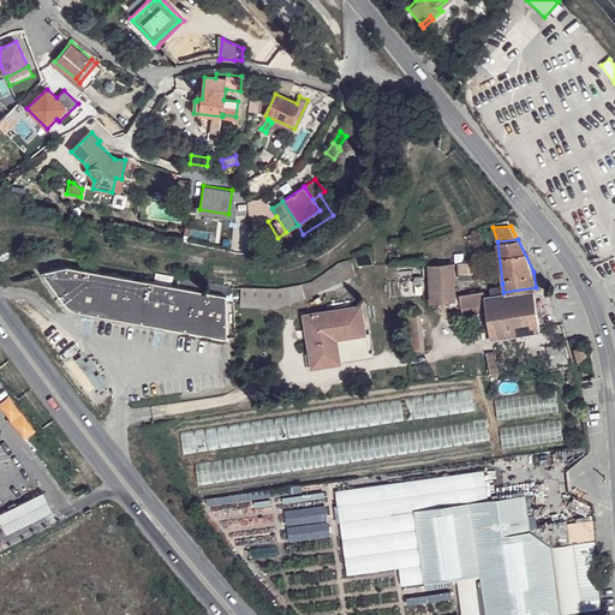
[(479,270),(478,260),(459,262),(460,273),(479,270)]
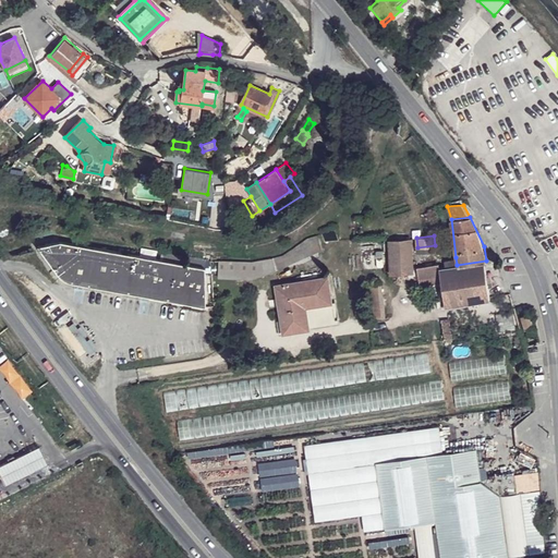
[(413,270),(411,239),(390,240),(391,273),(413,270)]
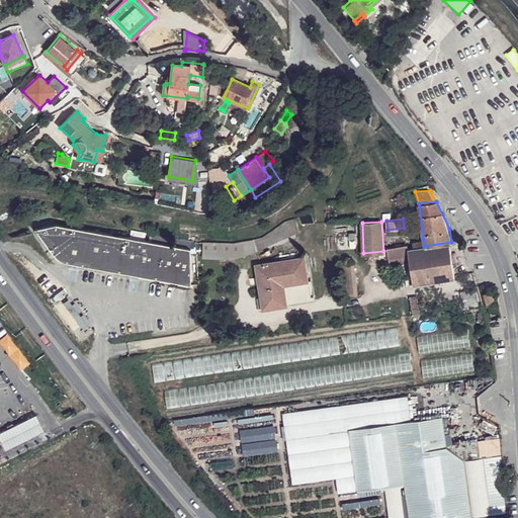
[(192,286),(192,251),(59,225),(36,228),(56,254),(65,262),(192,286)]
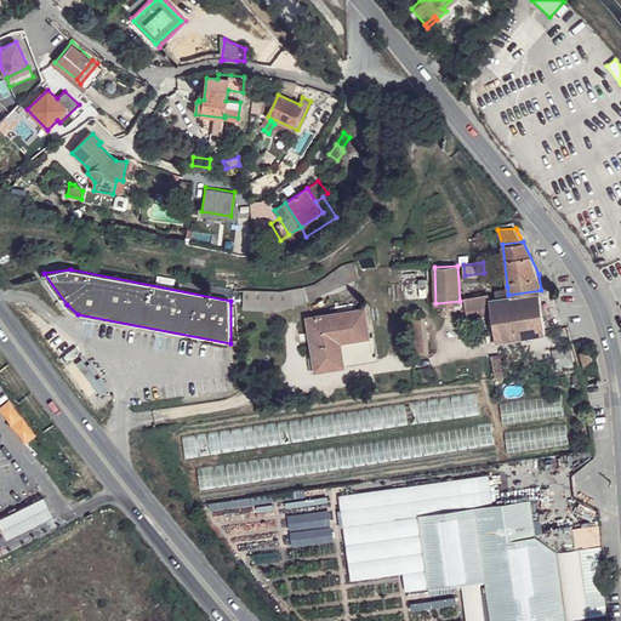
[(307,286),(295,289),(296,303),(305,303),(309,302),(308,298),(307,286)]
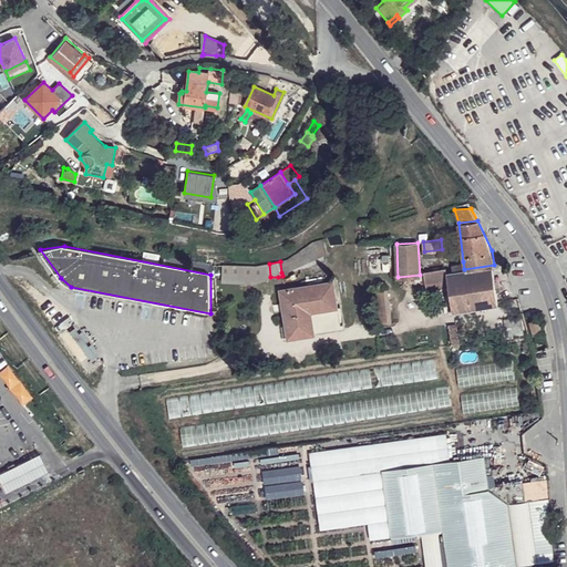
[(453,270),(464,269),(463,261),(451,263),(453,270)]
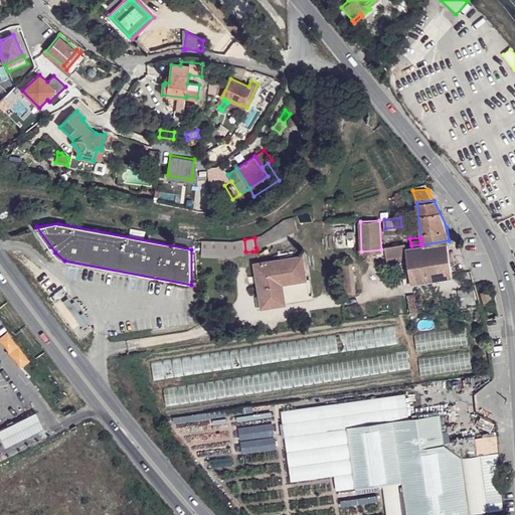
[(233,242),(203,241),(203,255),(233,253),(245,251),(244,239),(235,240),(233,242)]
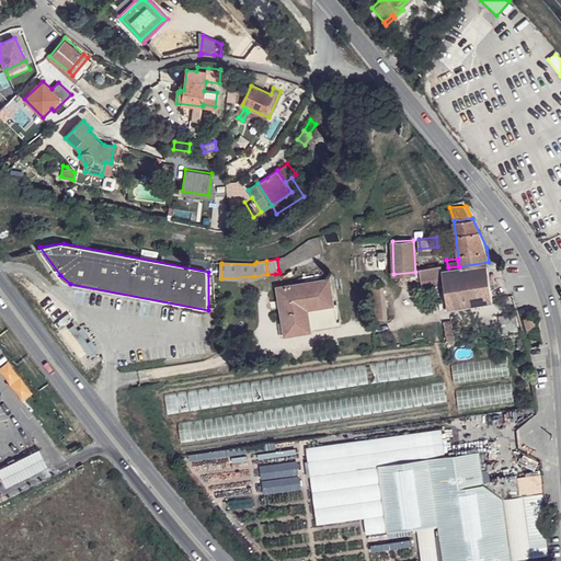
[(493,301),(489,262),(459,266),(448,267),(446,268),(442,268),(443,275),(447,307),(493,301)]
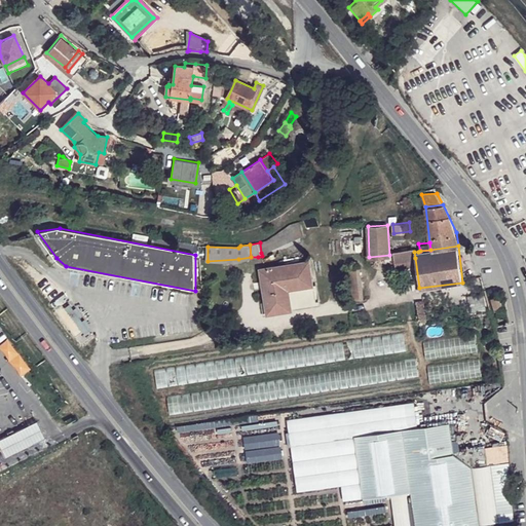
[(396,261),(415,258),(414,252),(413,249),(393,251),(396,261)]
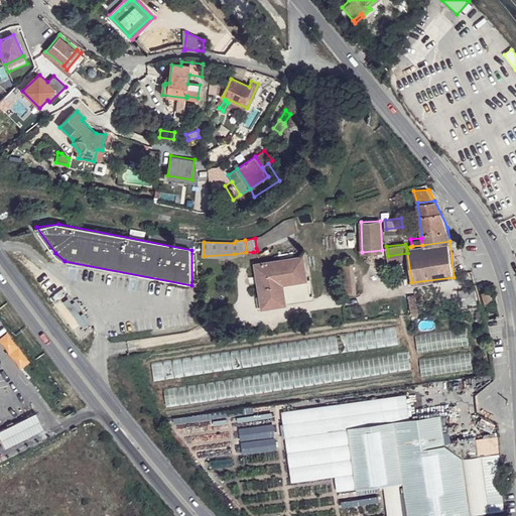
[(284,293),(285,300),(310,296),(304,254),(255,263),(261,296),(284,293)]
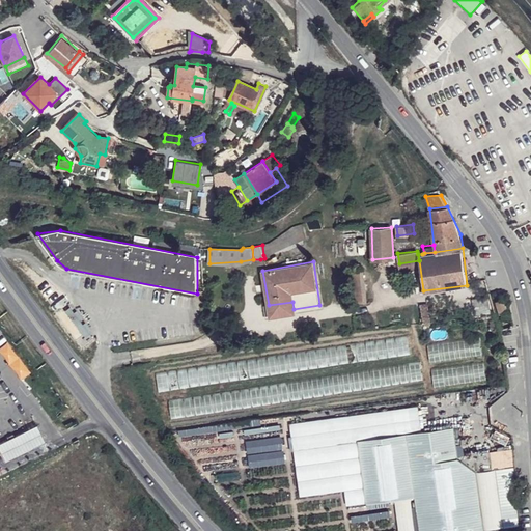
[(490,313),(488,298),(473,299),(474,314),(490,313)]
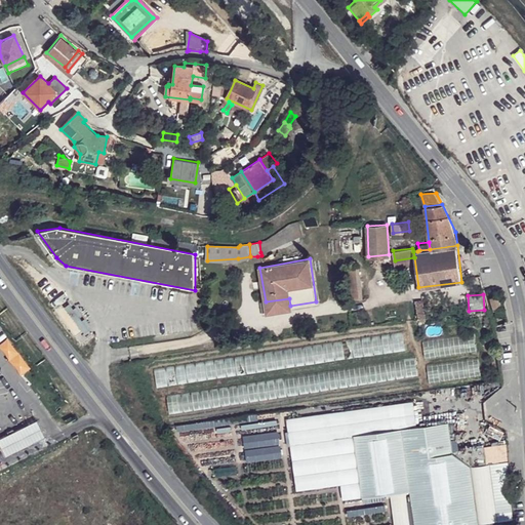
[(490,296),(493,309),(500,307),(497,295),(490,296)]
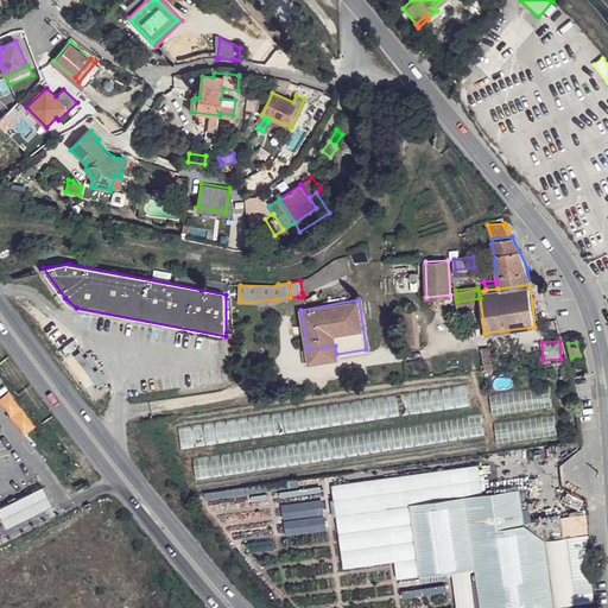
[(309,359),(336,354),(335,346),(308,349),(309,359)]
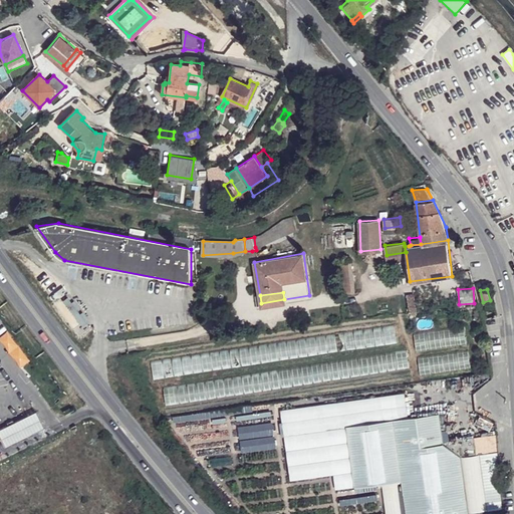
[(407,293),(410,314),(416,313),(414,292),(407,293)]
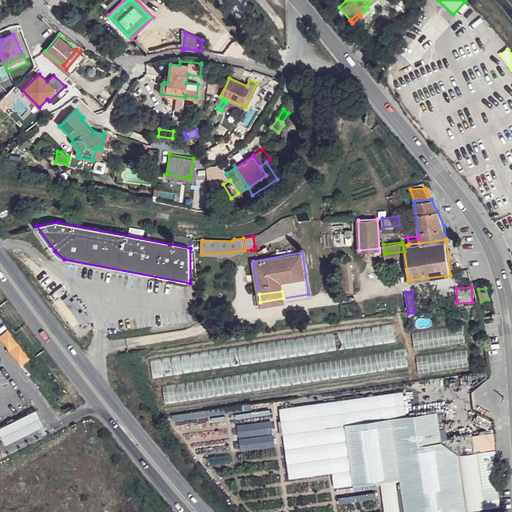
[(308,294),(283,298),(260,302),(255,309),(284,304),(284,303),(308,298),(308,294)]
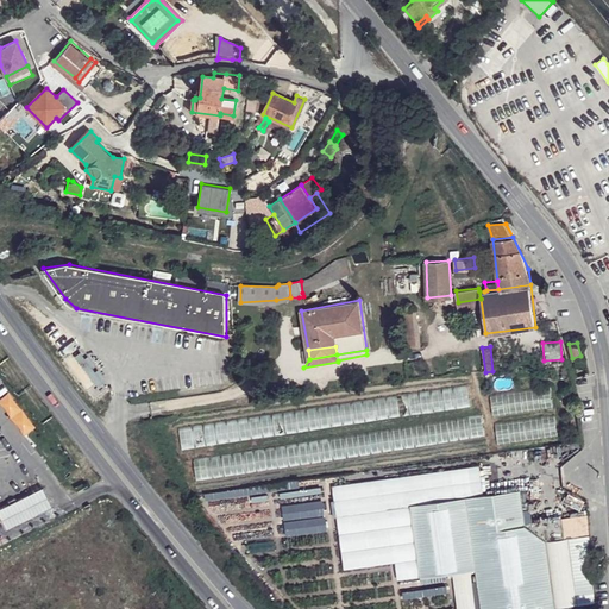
[(469,385),(179,428),(182,452),(472,409),(469,385)]
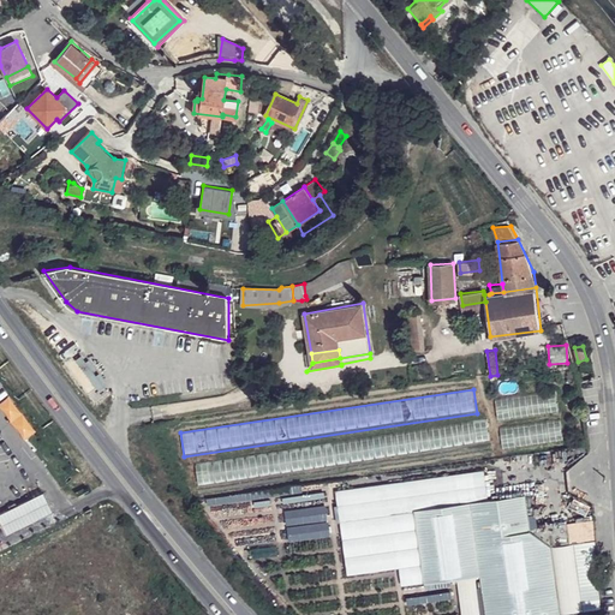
[(554,390),(494,399),(496,422),(557,413),(554,390)]
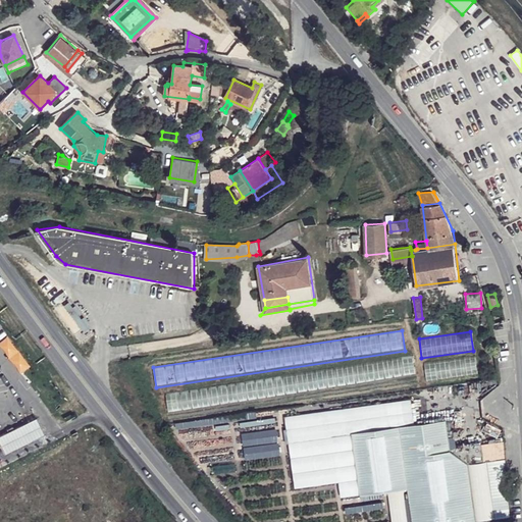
[(413,355),(165,394),(168,415),(416,376),(413,355)]
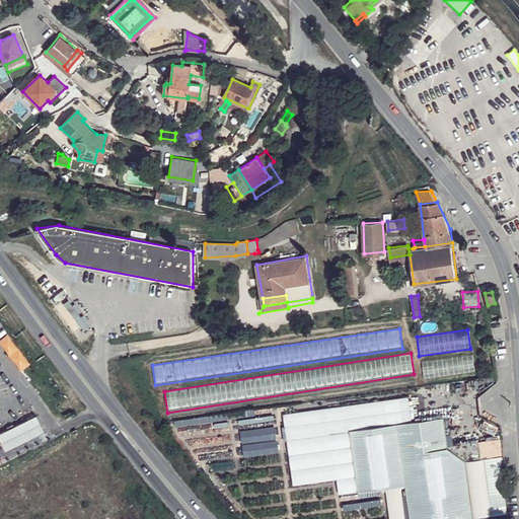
[(421,361),(424,381),(475,372),(472,353),(421,361)]
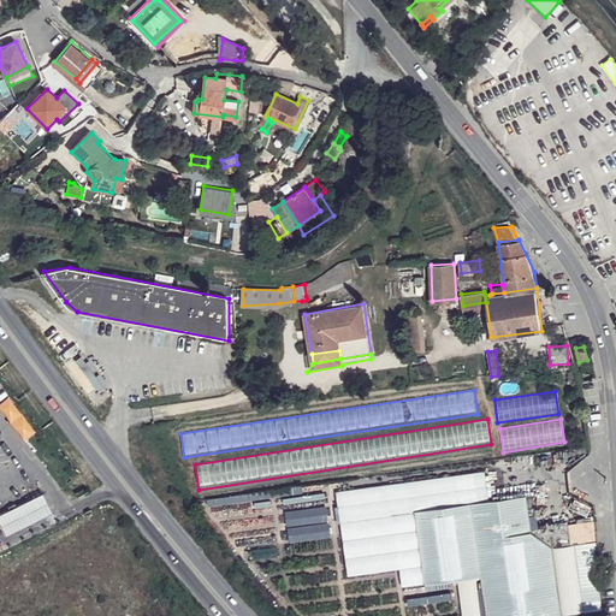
[(341,516),(416,507),(490,497),(485,468),(337,489),(341,516)]
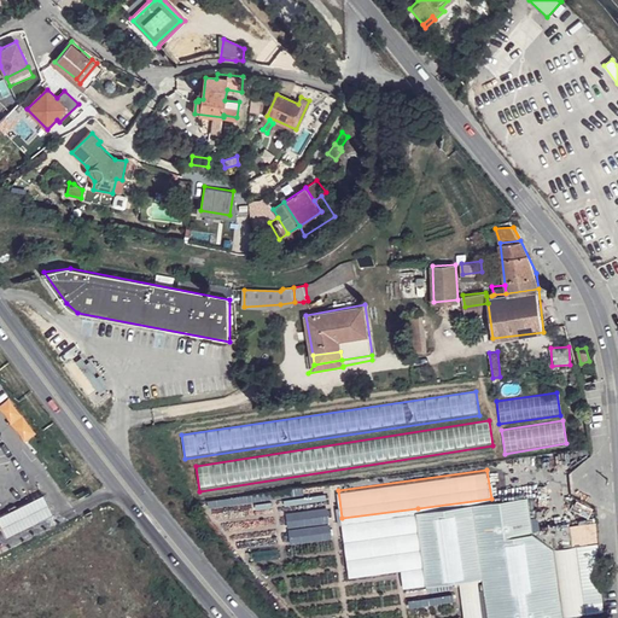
[(0,513),(0,525),(5,535),(54,512),(45,493),(0,513)]
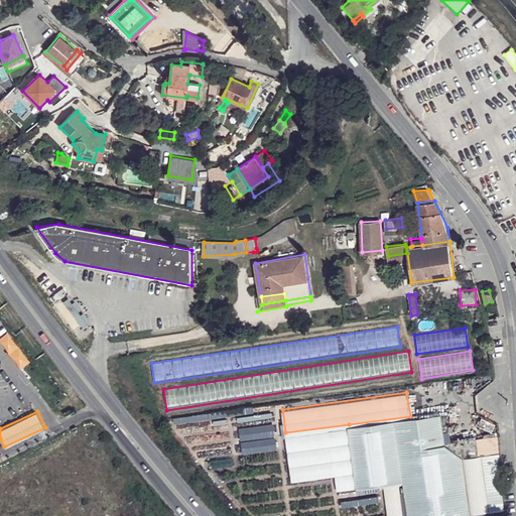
[(410,416),(349,424),(352,440),(354,456),(356,471),(358,487),(404,481),(408,515),(469,515),(469,513),(463,457),(477,455),(475,437),(444,442),(441,413),(410,416)]
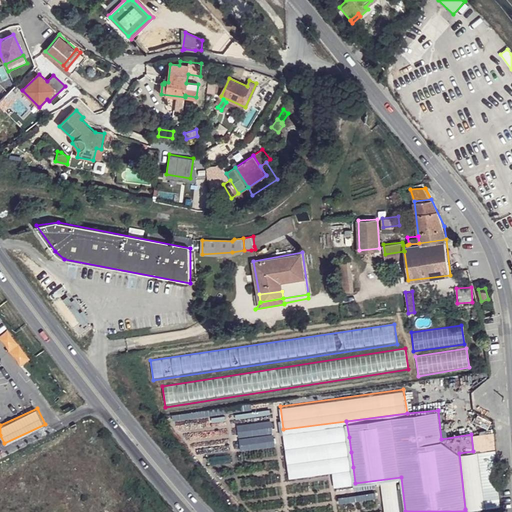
[(349,437),(346,421),(283,429),(285,446),(349,437)]
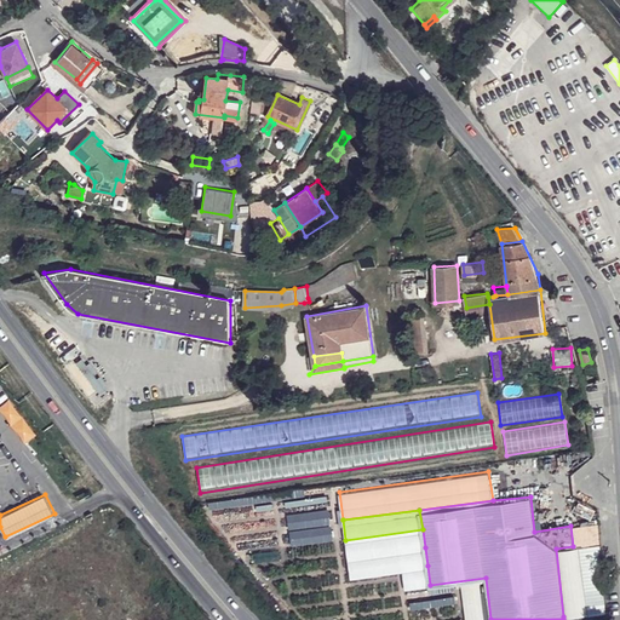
[(328,511),(287,515),(288,532),(329,528),(328,511)]
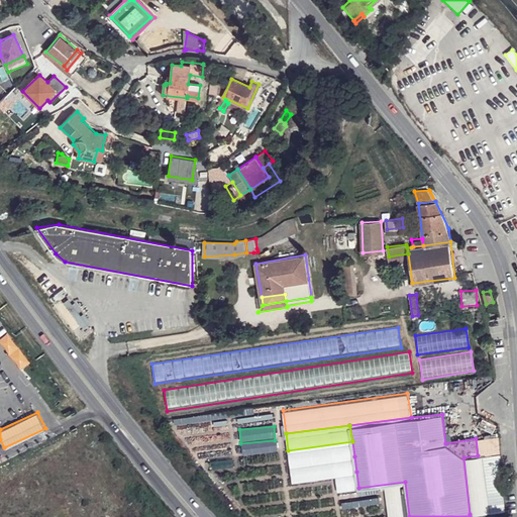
[(290,464),(354,456),(352,441),(288,450),(290,464)]
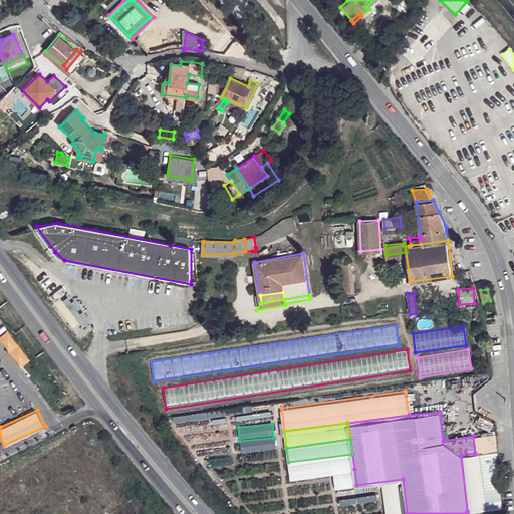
[(479,453),(487,508),(501,506),(496,450),(479,453)]
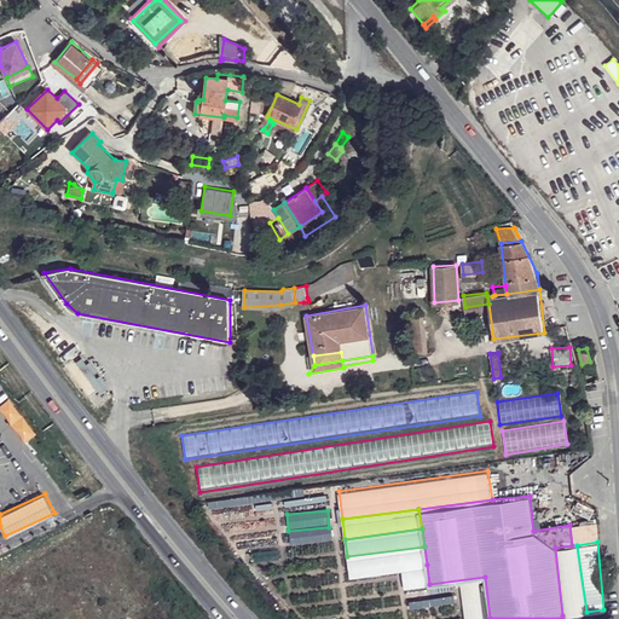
[(577,545),(572,545),(555,548),(562,615),(586,612),(577,545)]
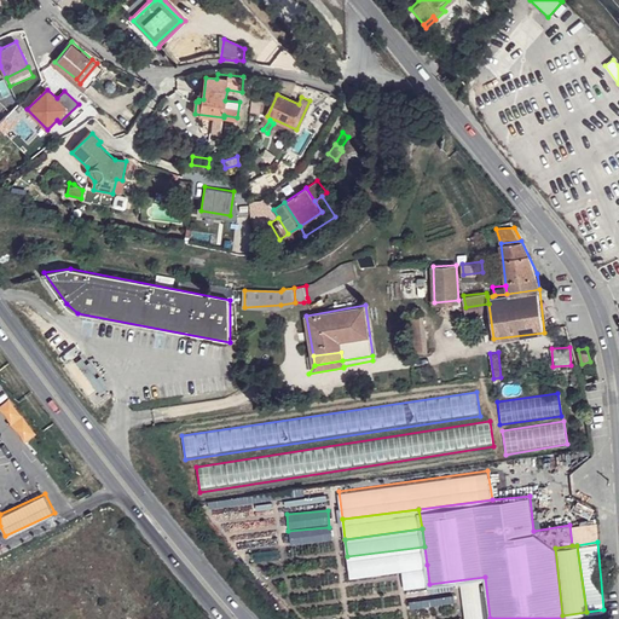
[(403,568),(427,565),(424,547),(347,556),(350,574),(403,568)]
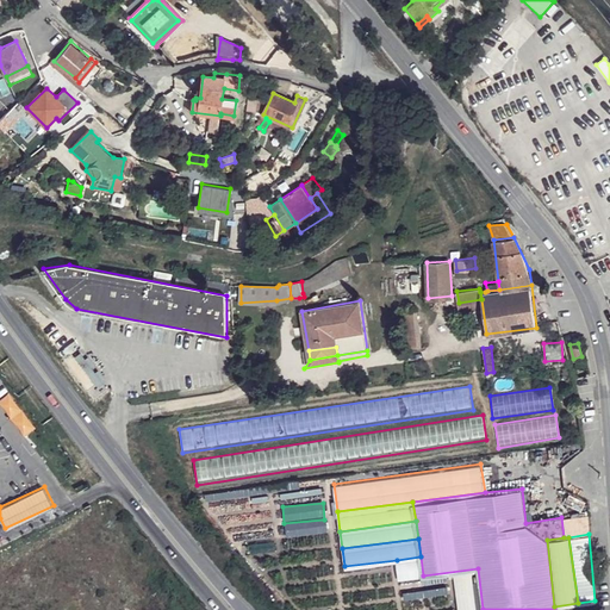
[(399,578),(423,576),(421,556),(397,560),(399,578)]
